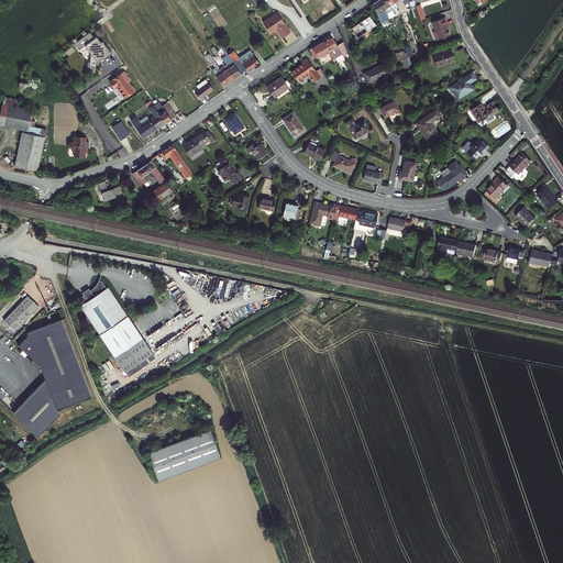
[(388,18),(387,13),(378,0),(373,4),(379,13),(377,14),(383,21),(388,18)]
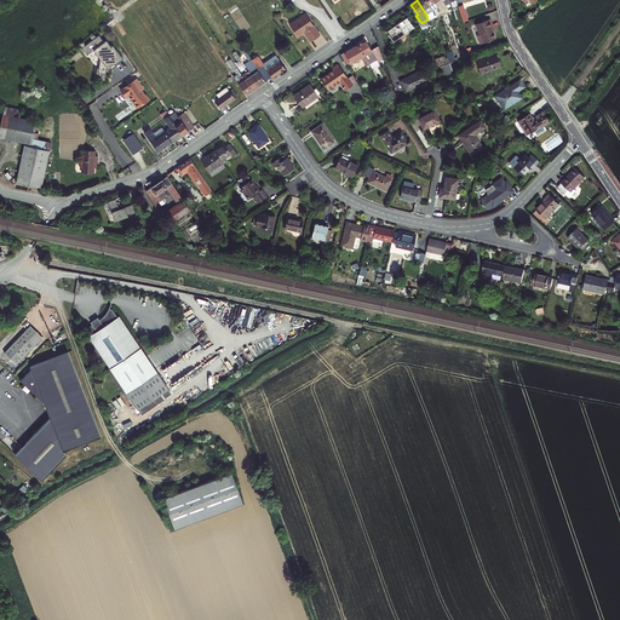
[(426,15),(432,11),(424,0),(415,0),(417,0),(426,15)]
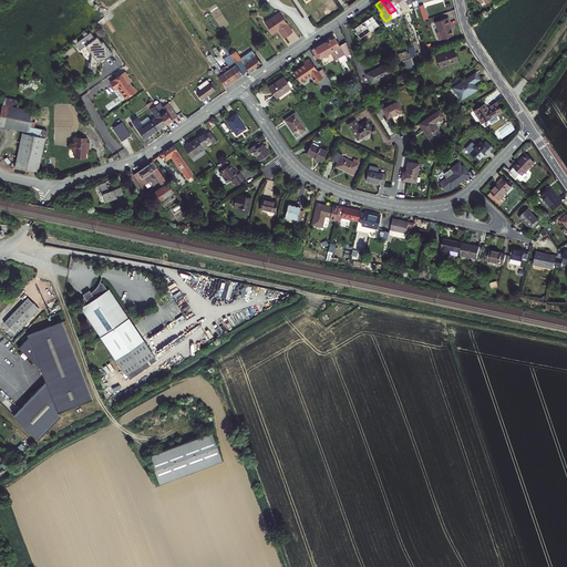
[(401,7),(395,0),(388,0),(395,10),(397,13),(402,10),(401,7)]
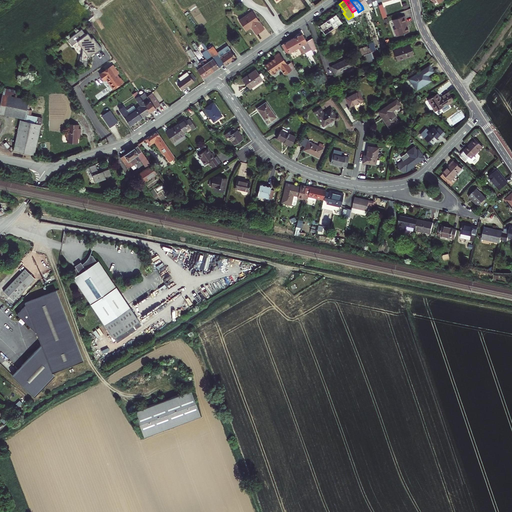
[(387,17),(382,4),(378,6),(383,19),(387,17)]
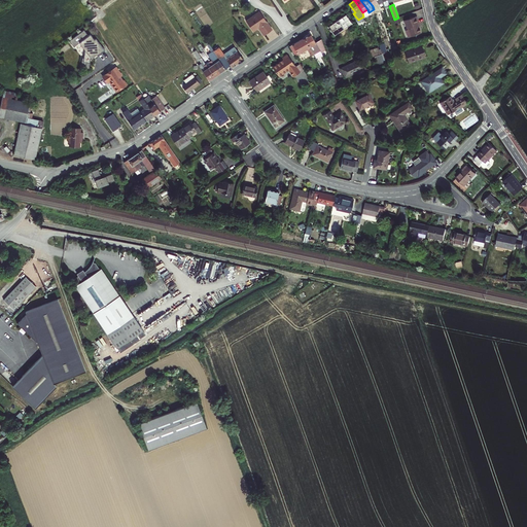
[(245,21),(252,30),(260,25),(266,32),(272,29),(259,11),(245,21)]
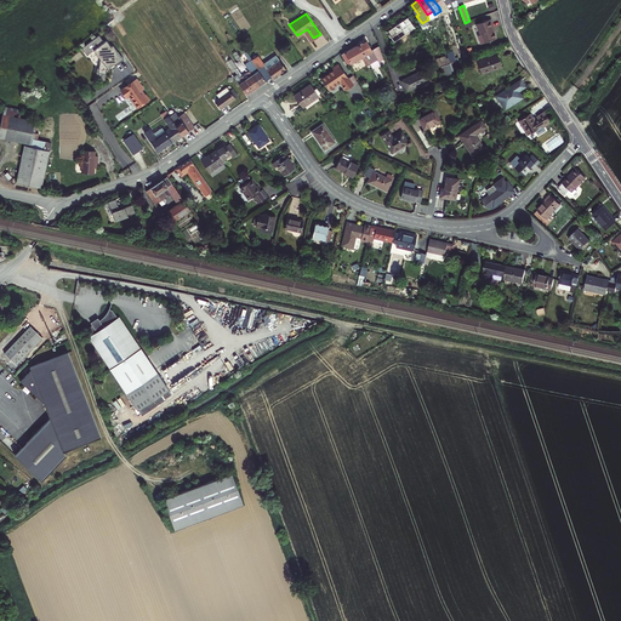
[(409,17),(386,32),(393,43),(416,27),(409,17)]
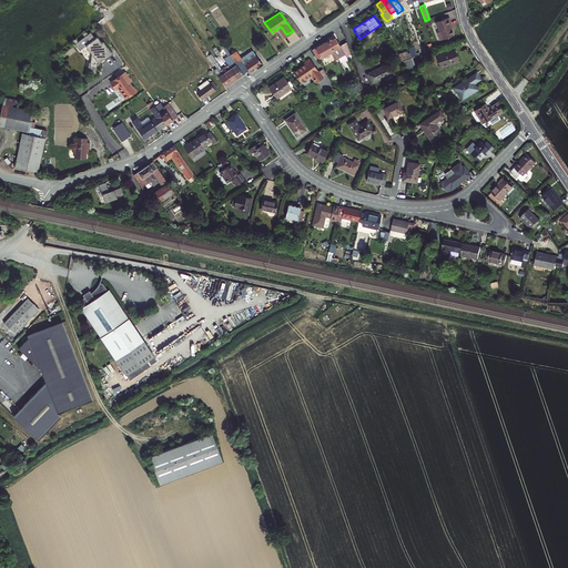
[(449,18),(436,22),(439,32),(437,32),(439,41),(454,36),(450,26),(452,26),(449,18)]
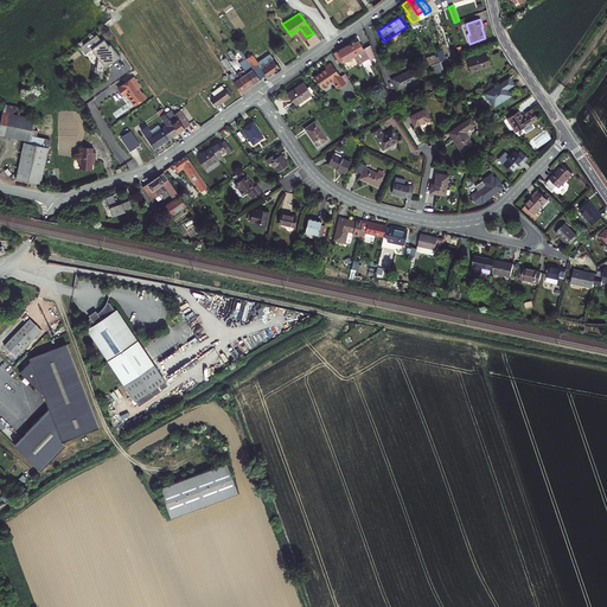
[(296,31),(299,34),(301,32),(305,38),(306,37),(300,29),(291,34),(291,36),(296,31)]
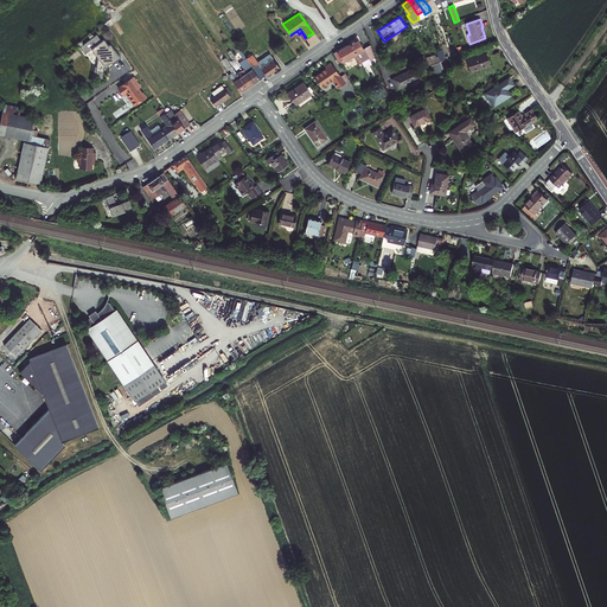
[(102,80),(104,68),(104,66),(106,68),(108,65),(110,63),(113,64),(120,58),(110,44),(108,45),(103,39),(101,42),(96,34),(80,48),(84,53),(91,49),(97,58),(95,71),(98,72),(98,75),(100,77),(101,78),(102,78),(102,80)]
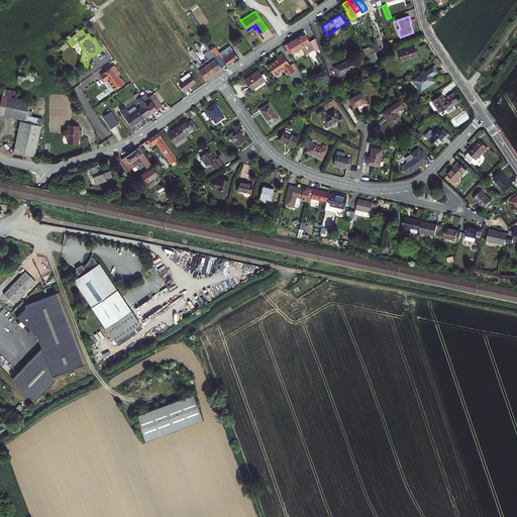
[(305,34),(299,37),(308,54),(310,58),(316,54),(315,53),(319,49),(315,38),(309,41),(305,34)]
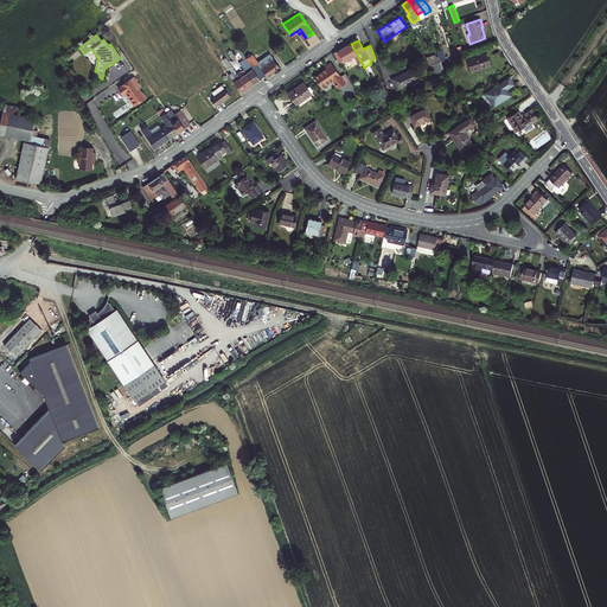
[(351,44),(333,53),(340,65),(353,57),(358,65),(362,63),(351,44)]
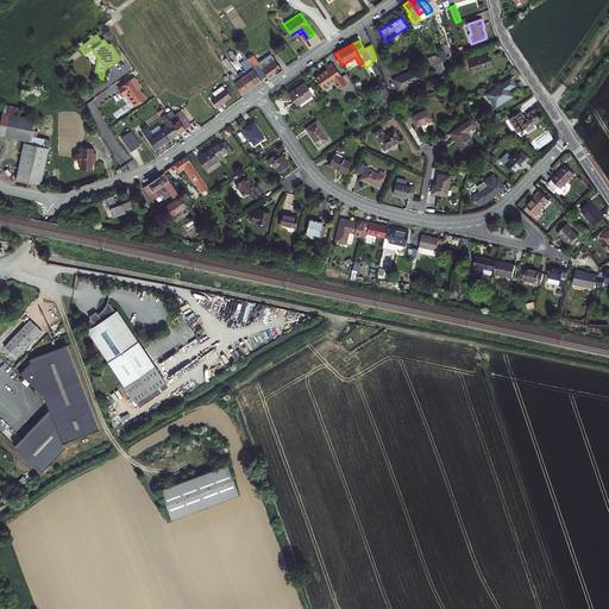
[(252,54),(246,58),(248,60),(261,80),(267,75),(268,77),(281,69),(271,55),(258,63),(252,54)]
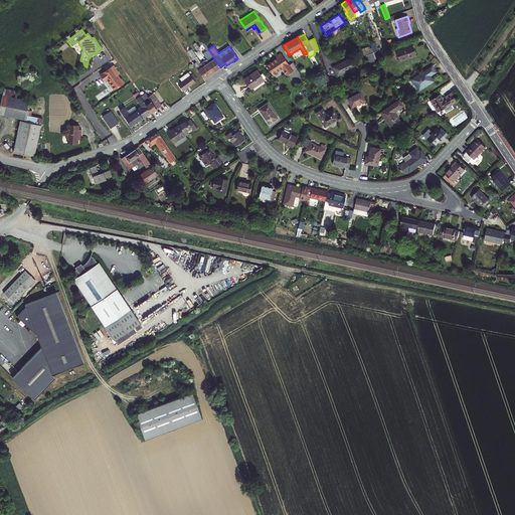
[(399,61),(416,55),(412,45),(395,50),(399,61)]
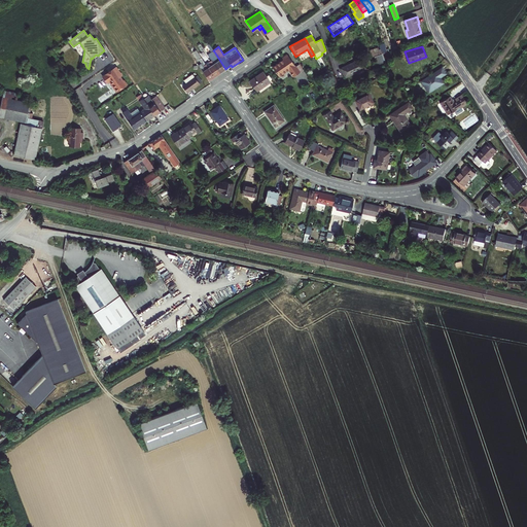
[(209,56),(211,60),(219,72),(225,69),(214,51),(211,54),(209,56)]
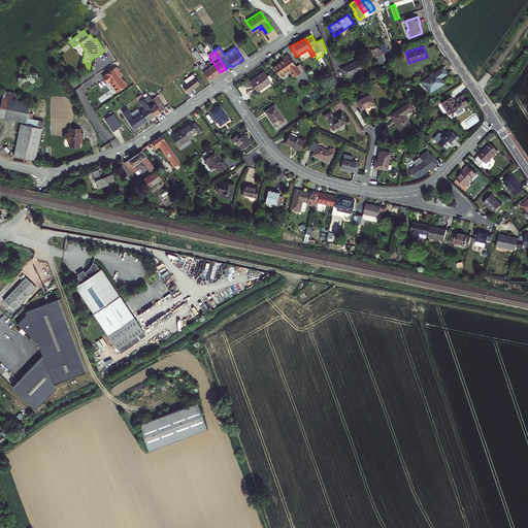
[(375,57),(377,65),(385,63),(383,54),(376,56),(375,57)]
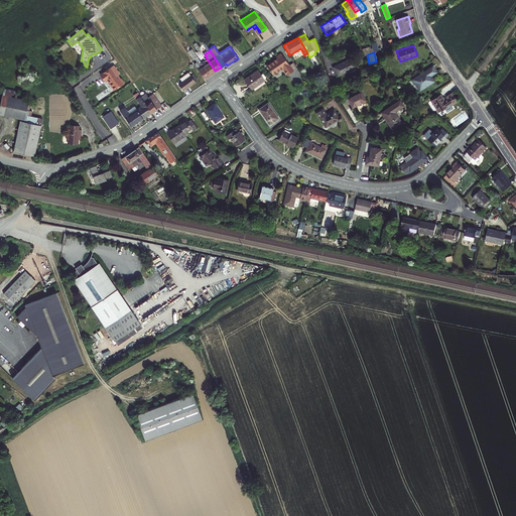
[(277,58),(267,66),(273,76),(283,69),(287,76),(293,72),(289,66),(281,53),(276,56),(277,58)]
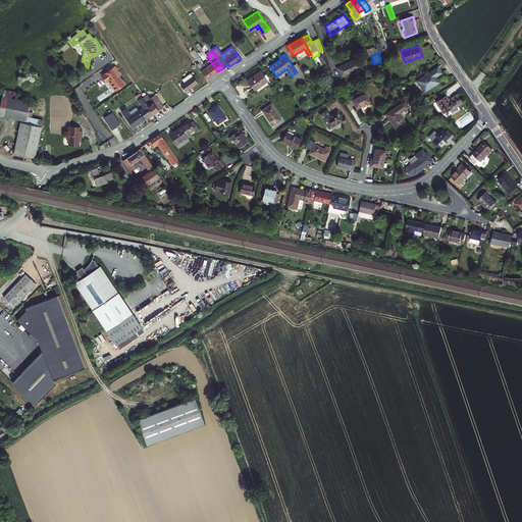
[(358,58),(337,68),(342,77),(362,67),(358,58)]
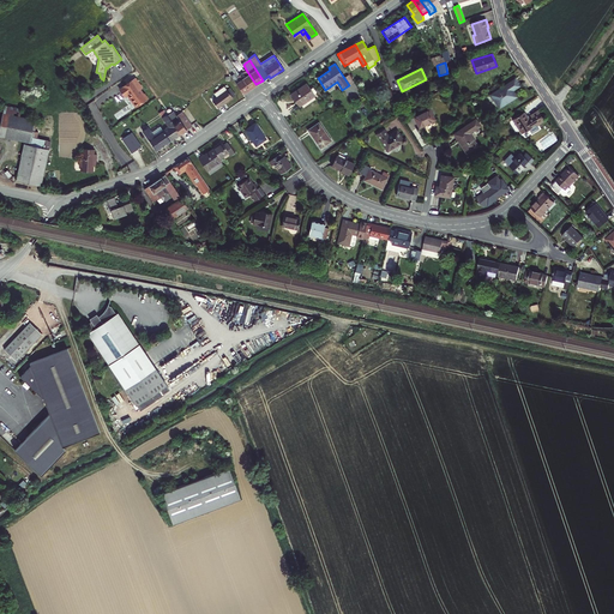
[(256,84),(246,70),(240,74),(250,89),(256,84)]
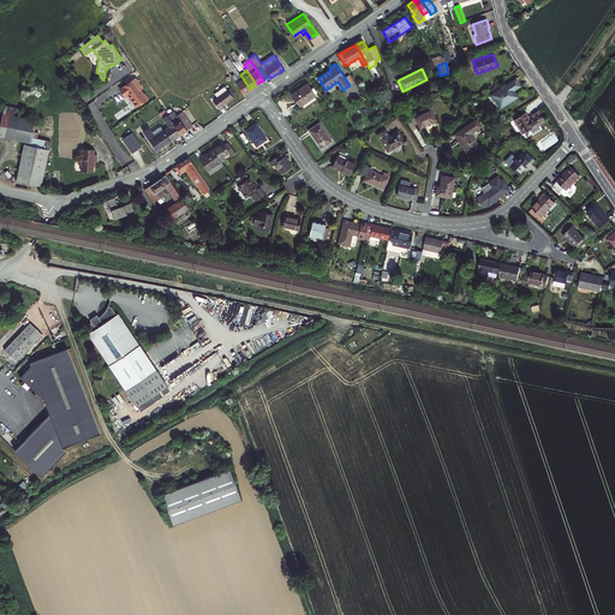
[(244,94),(250,89),(240,75),(233,78),(244,94)]
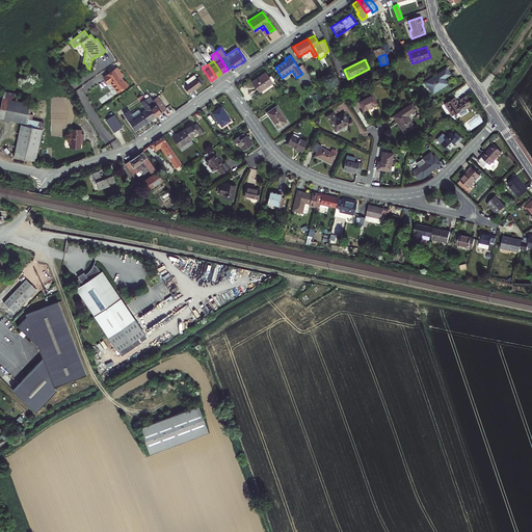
[(116,67),(109,73),(105,75),(107,78),(110,82),(117,92),(127,86),(121,77),(118,75),(122,73),(116,67)]
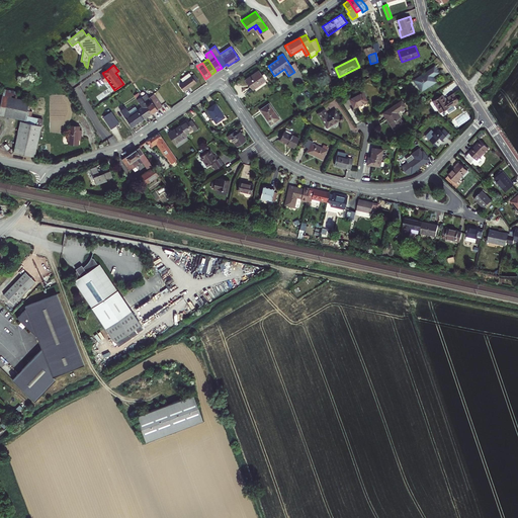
[(434,67),(414,80),(421,92),(436,82),(433,77),(438,74),(434,67)]
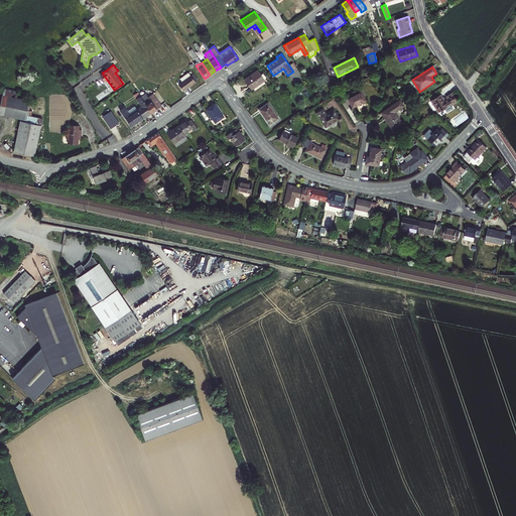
[(257,71),(244,80),(252,90),(265,81),(257,71)]
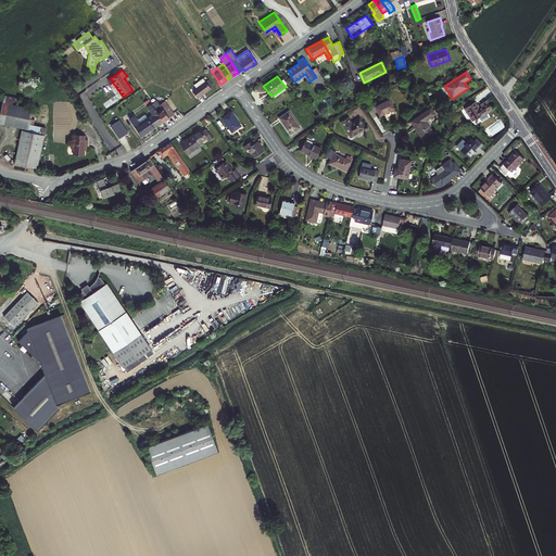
[(211,88),(205,80),(203,77),(194,84),(197,88),(192,90),(197,98),(211,88)]
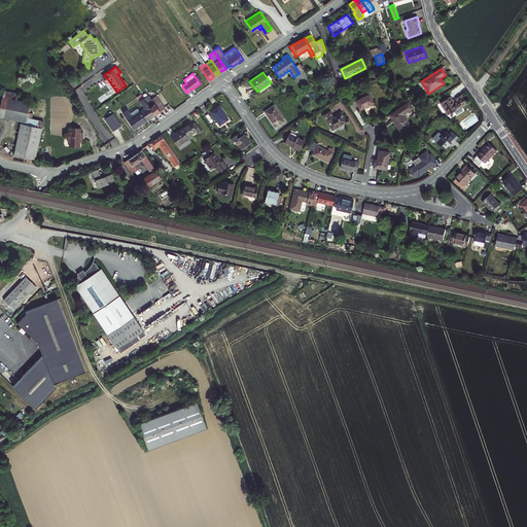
[(18,94),(4,91),(2,100),(9,102),(15,103),(18,94)]
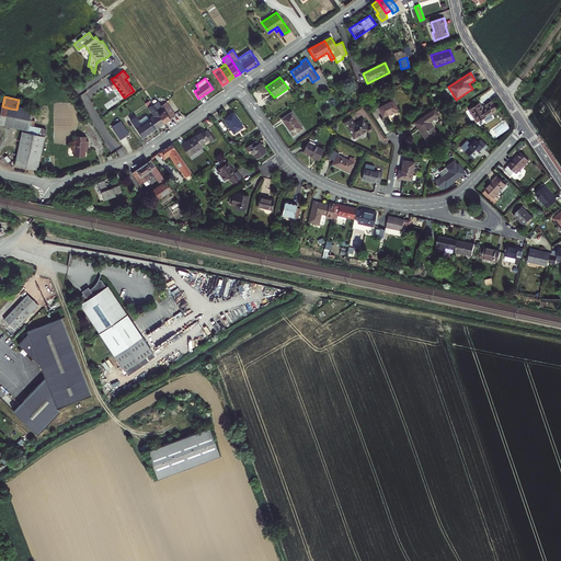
[(392,100),(378,107),(382,117),(398,110),(392,100)]
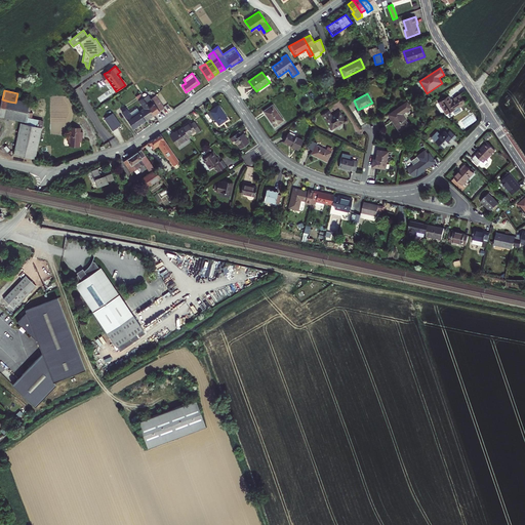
[(148,94),(143,98),(154,114),(164,108),(155,95),(151,98),(148,94)]
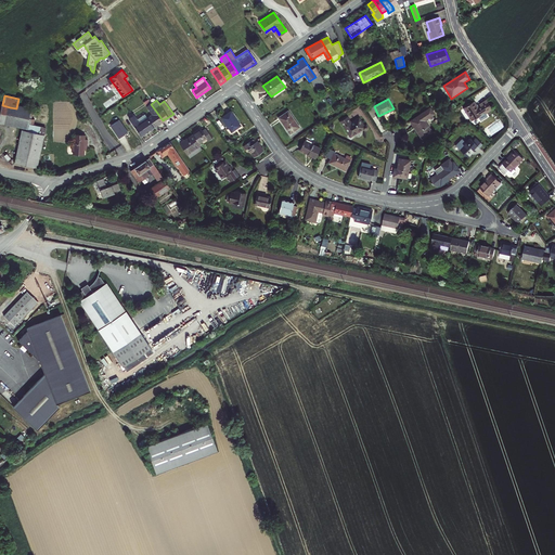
[(491,110),(486,101),(480,104),(480,106),(479,107),(475,102),(464,108),(472,121),(481,115),(482,115),(485,113),(486,114),(491,110)]
